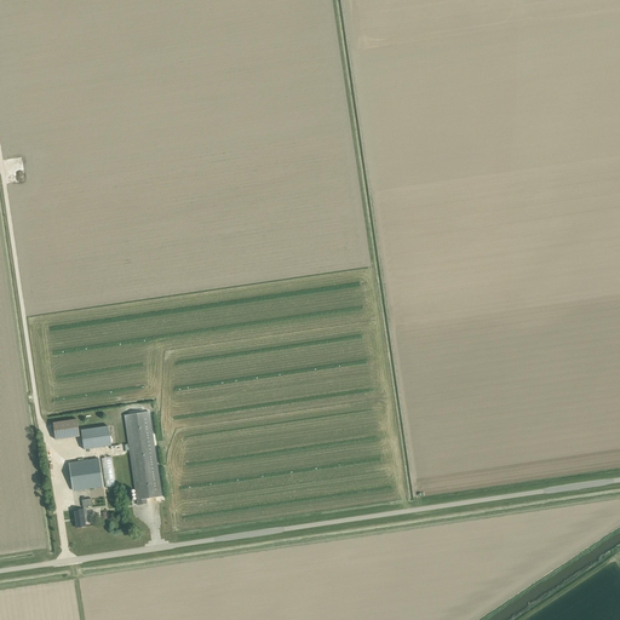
[(149,412),(125,415),(137,505),(147,504),(145,499),(161,497),(149,412)]
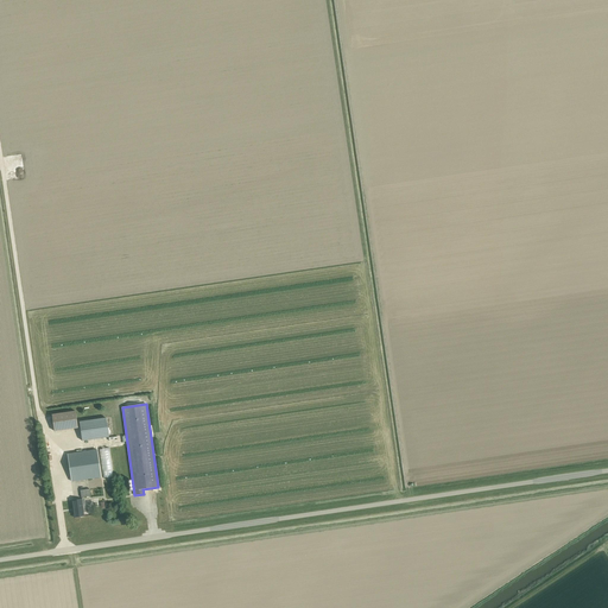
[(75,411),(51,415),(54,431),(77,428),(75,411)]
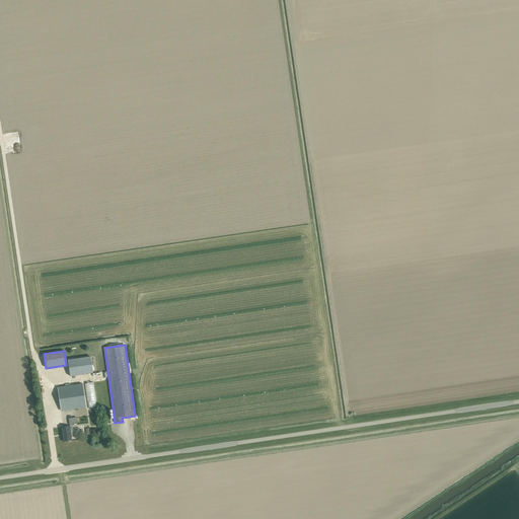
[(70,376),(92,373),(90,357),(67,360),(70,376)]
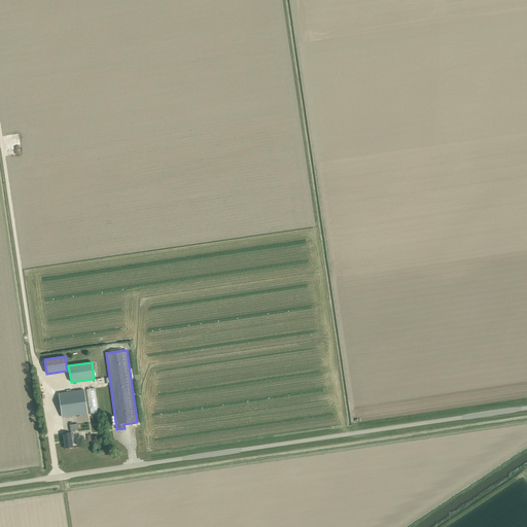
[(98,413),(95,388),(85,390),(90,415),(98,413)]
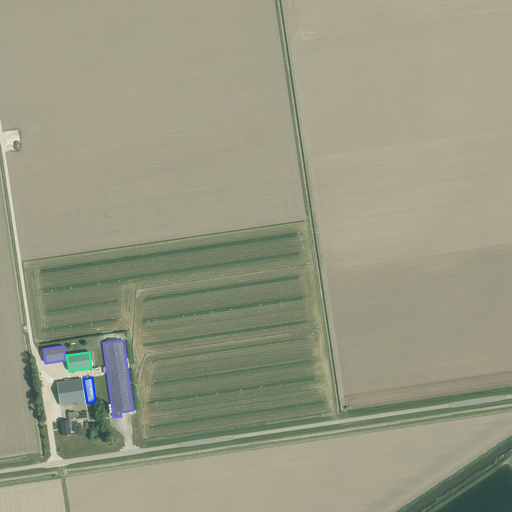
[(60,405),(85,402),(81,379),(56,383),(60,405)]
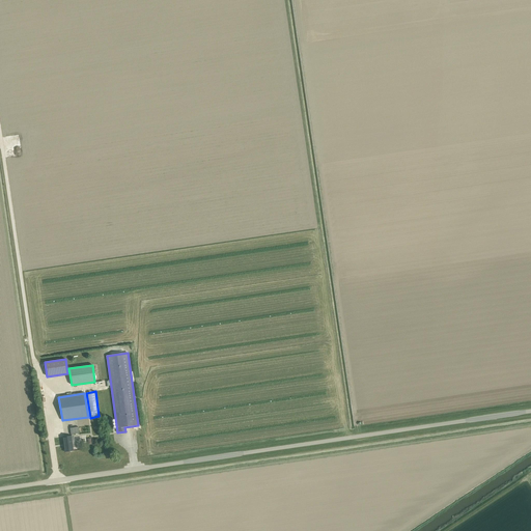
[(74,439),(72,439),(71,436),(62,437),(64,452),(73,451),(73,447),(75,447),(74,439)]
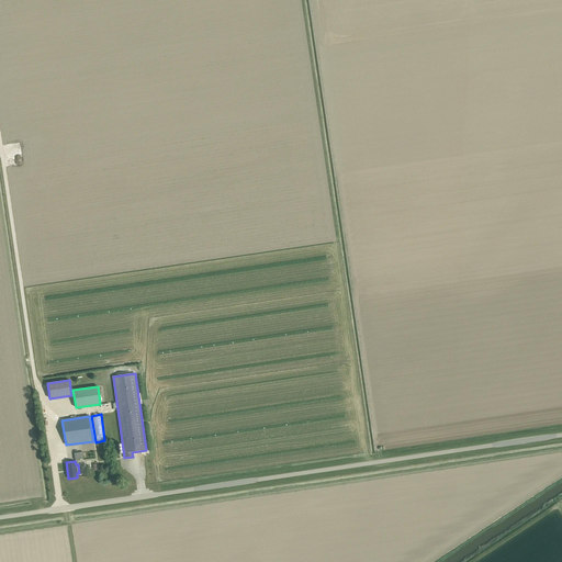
All buildings are outlined.
